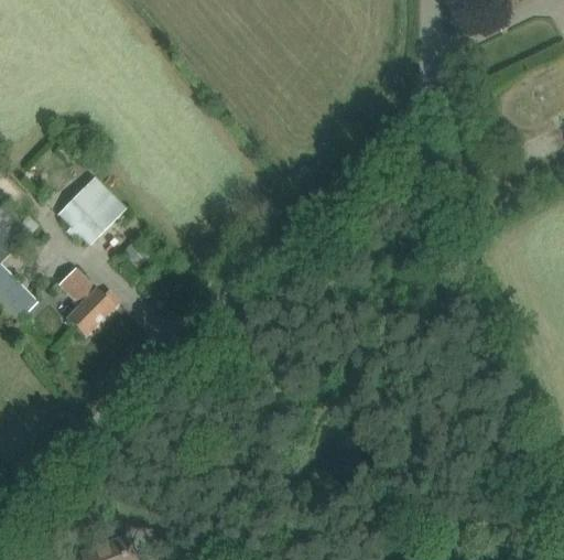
[(58,212),(89,243),(125,207),(94,175),(58,212)]
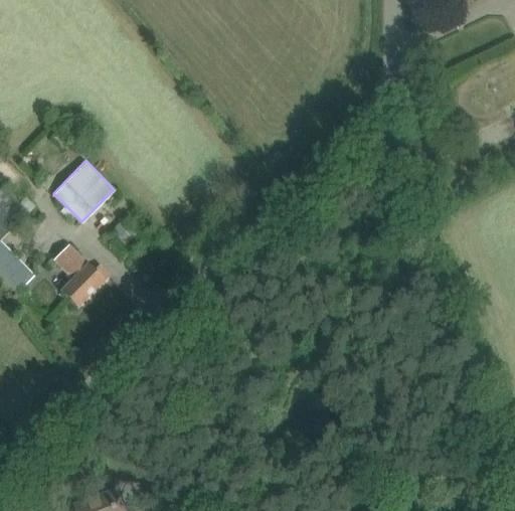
[(0,276),(16,292),(34,274),(0,238),(0,235),(27,210),(0,182),(0,276)]
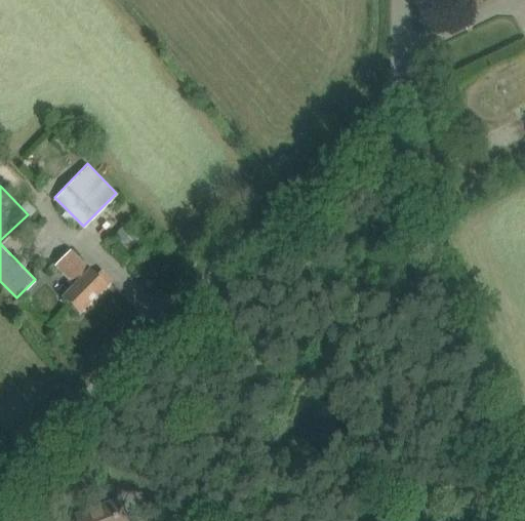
[(74,282),(61,294),(78,311),(111,278),(101,268),(95,273),(70,247),(54,263),(74,282)]
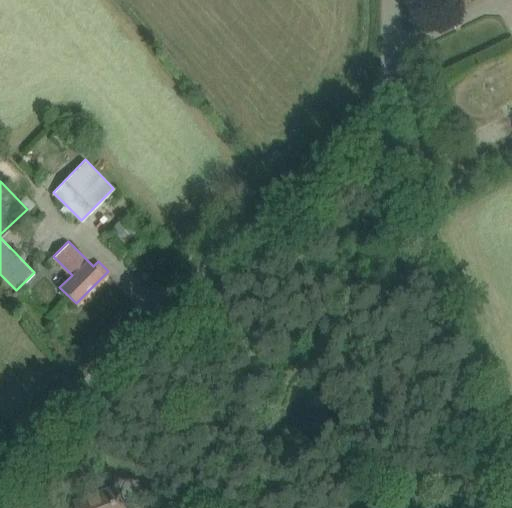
[(75,500),(77,507),(122,507),(114,485),(75,500)]
